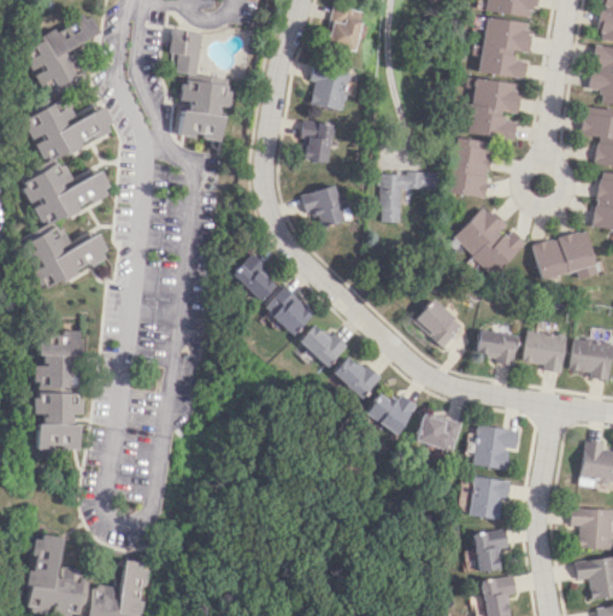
[(535,18),(537,0),(489,0),(488,11),(535,18)]
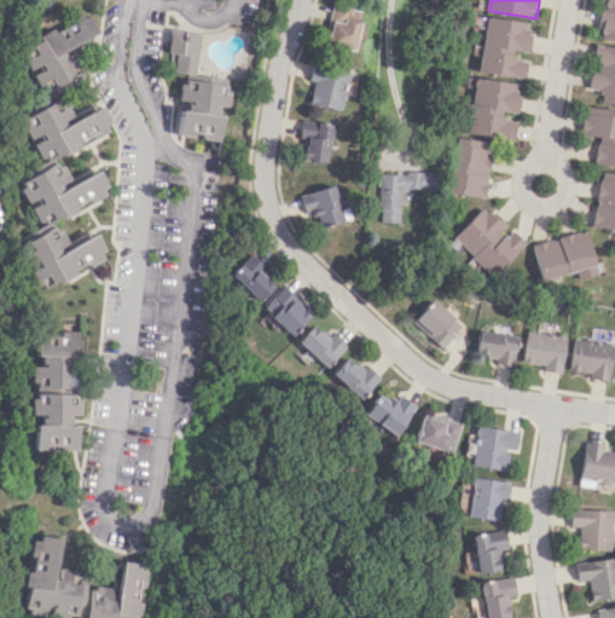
[(614,0),(603,0),(602,12),(601,12),(597,39),(614,41),(614,0)]
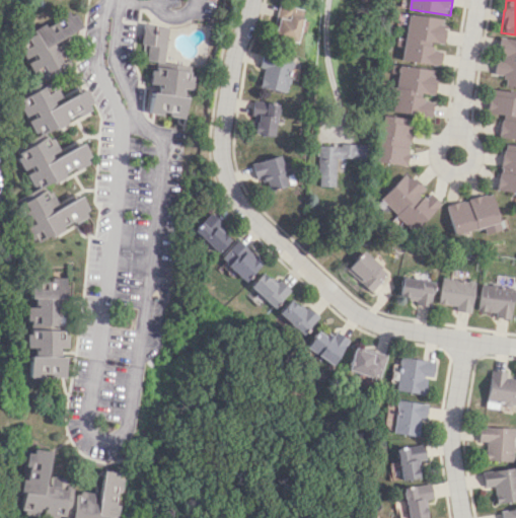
[(299,42),(306,9),(282,4),(275,37),(299,42)]
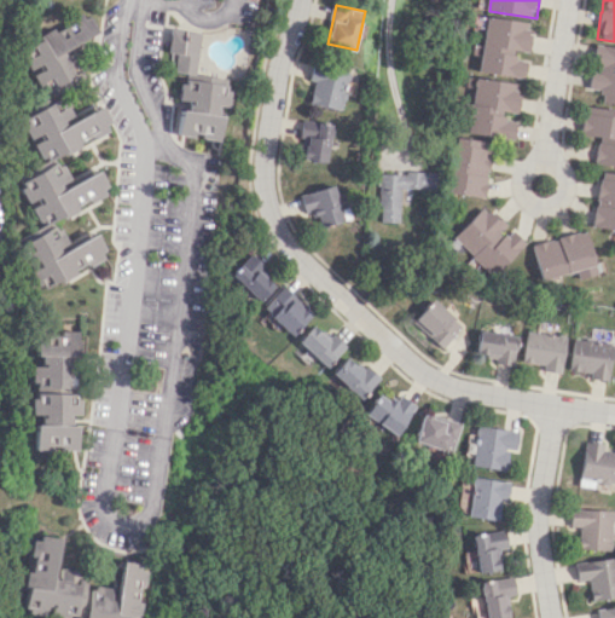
[(70,51),(99,33),(87,12),(22,52),(34,73),(47,94),(83,73),(70,51)]
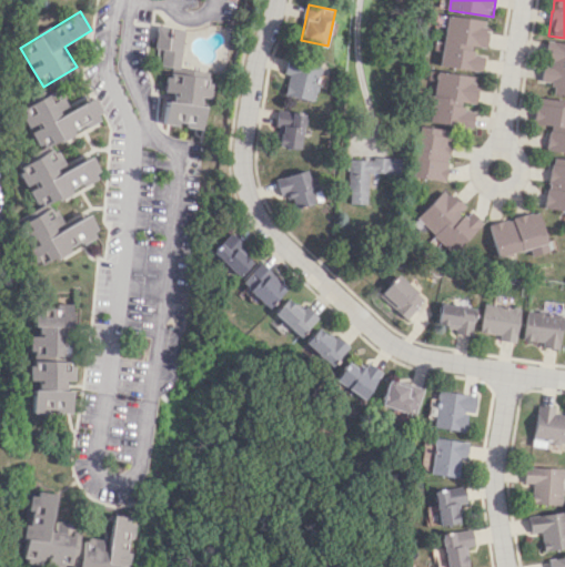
[(443,67),(483,72),(486,51),(485,51),(490,21),(450,16),(443,67)]
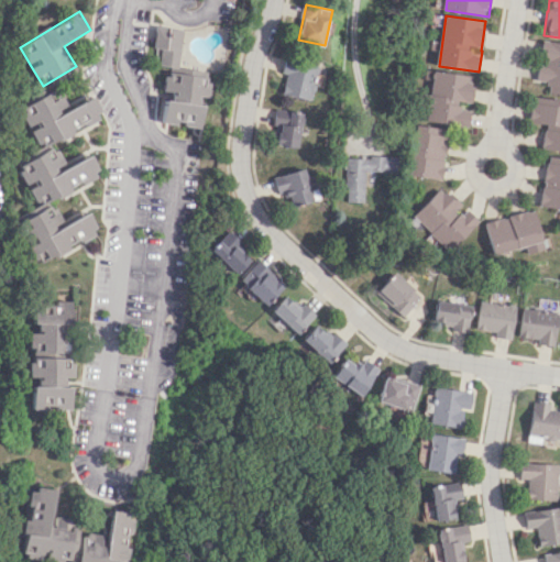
[(209,76),(209,73),(180,68),(186,31),(158,26),(155,47),(164,50),(161,69),(209,76)]
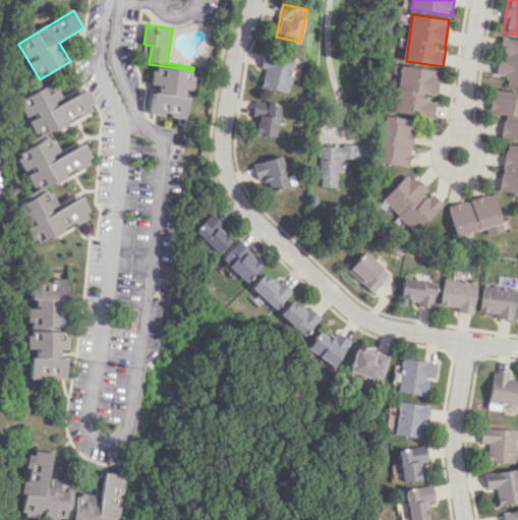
[(507,87),(517,88),(517,40),(504,38),(498,77),(508,78),(507,87)]
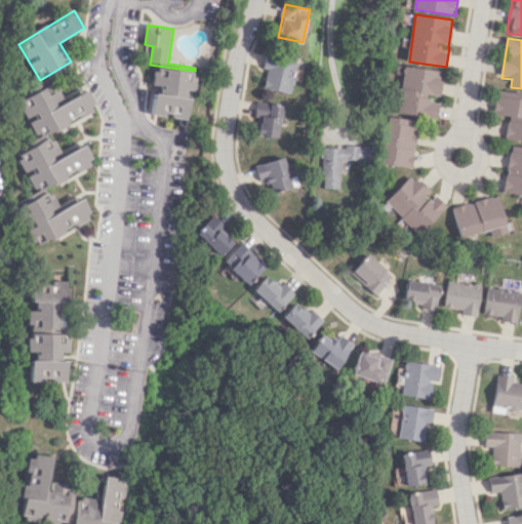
[(269,70),(265,89),(291,94),(295,76),(296,76),(299,63),(268,55),(265,69),(269,70)]
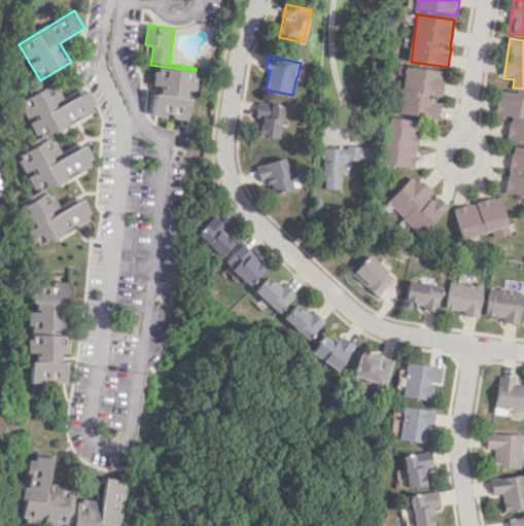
[(445,72),(408,67),(405,90),(397,89),(394,113),(440,118),(442,99),(445,72)]
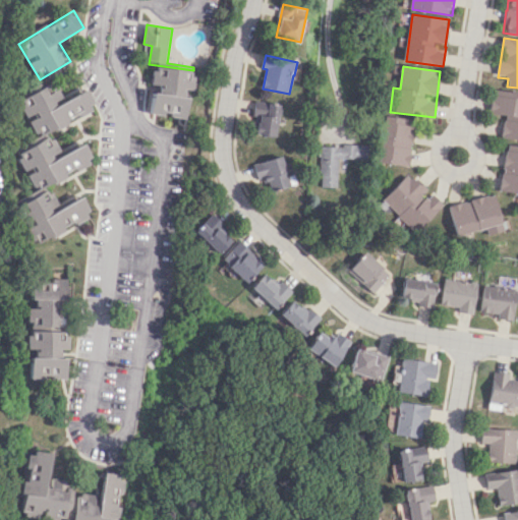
[(197,73),(157,67),(154,87),(156,88),(152,113),(173,116),(173,118),(188,120),(193,92),(194,92),(197,73)]
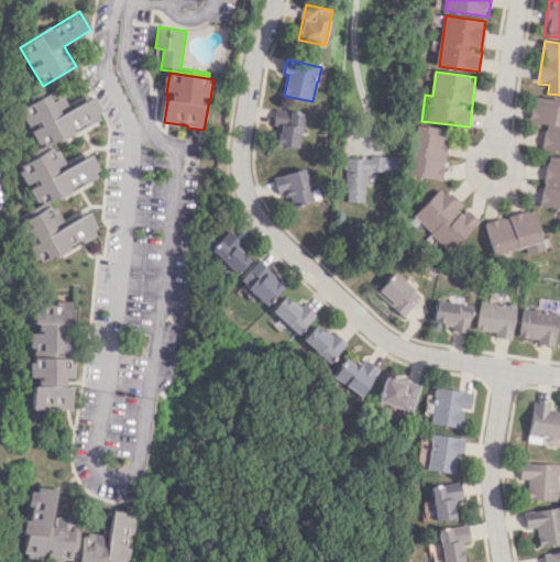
[(72,110),(62,89),(22,108),(32,129),(41,150),(105,119),(95,98),(72,110)]
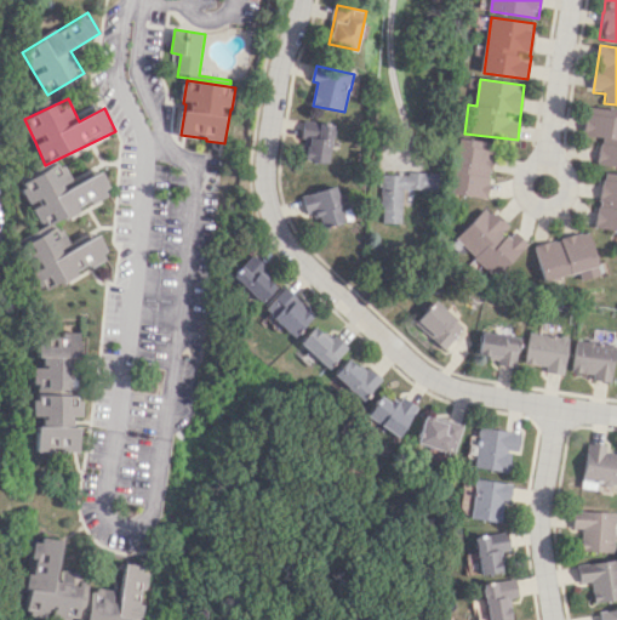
[(596,165),(616,168),(616,112),(588,107),(583,136),(601,138),(596,165)]
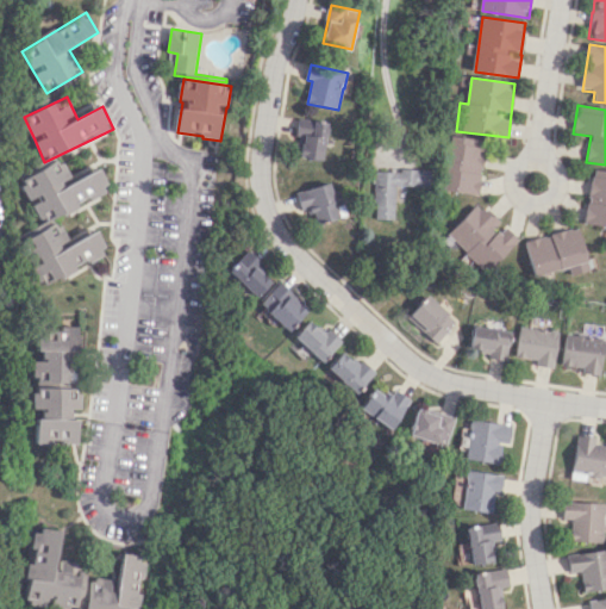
[(301,159),(326,160),(328,120),(299,119),(298,137),(301,137),(301,159)]
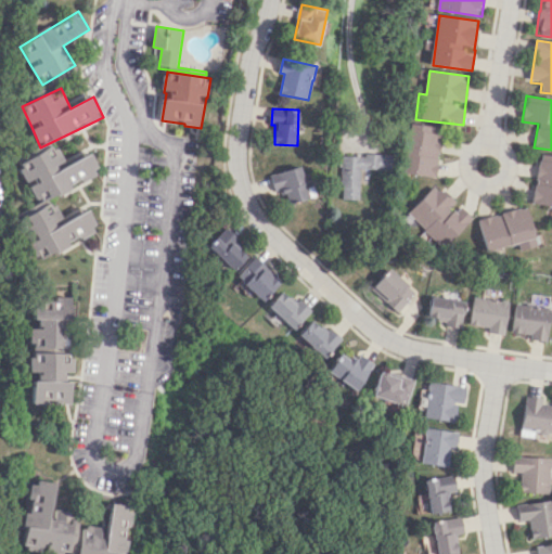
[(405,174),(438,178),(444,128),(411,125),(405,174)]
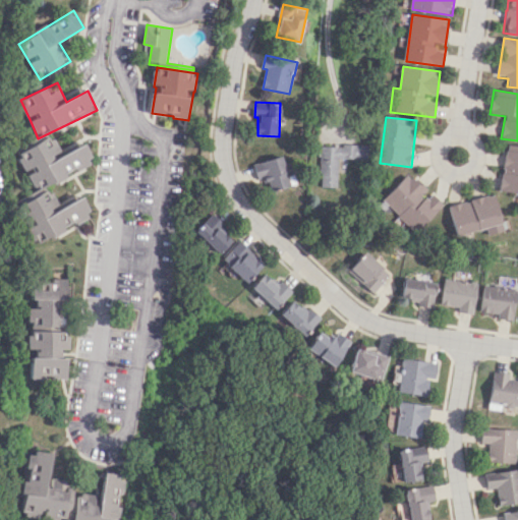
[(63,155),(55,136),(18,154),(27,173),(37,191),(96,164),(87,145),(63,155)]
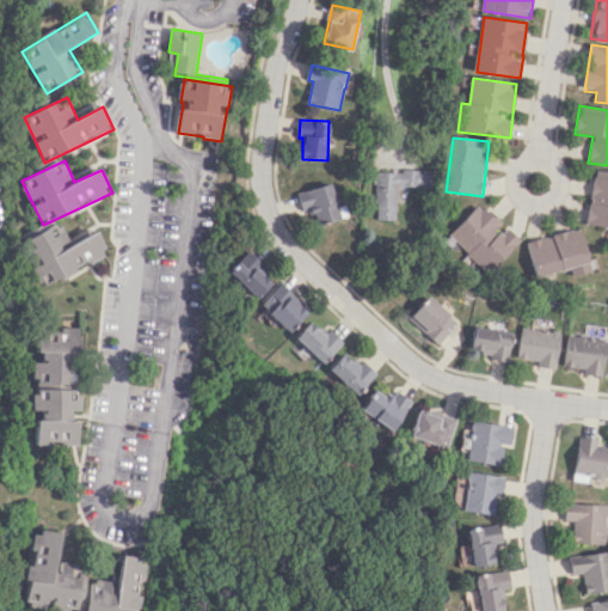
[(587,225),(607,227),(607,171),(595,170),(587,225)]
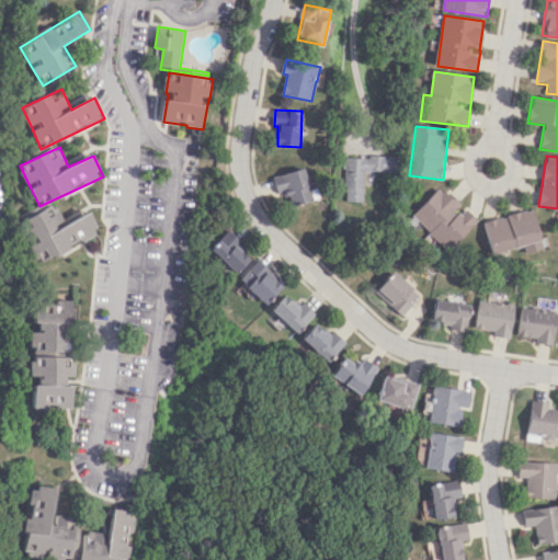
[(345,157),(345,203),(365,203),(365,172),(399,172),(399,157),(345,157)]
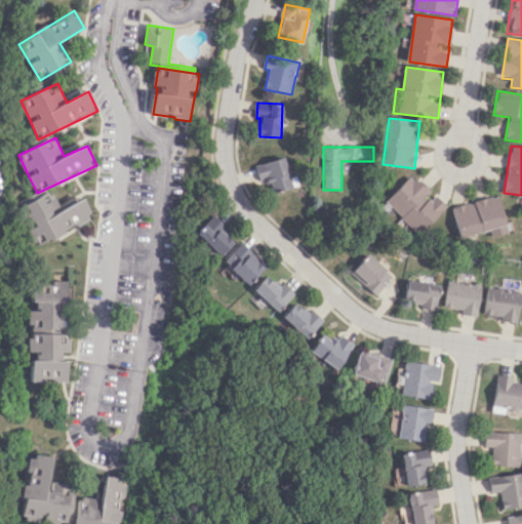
[(259,182),(270,179),(272,193),(293,189),(287,158),(256,164),(259,182)]
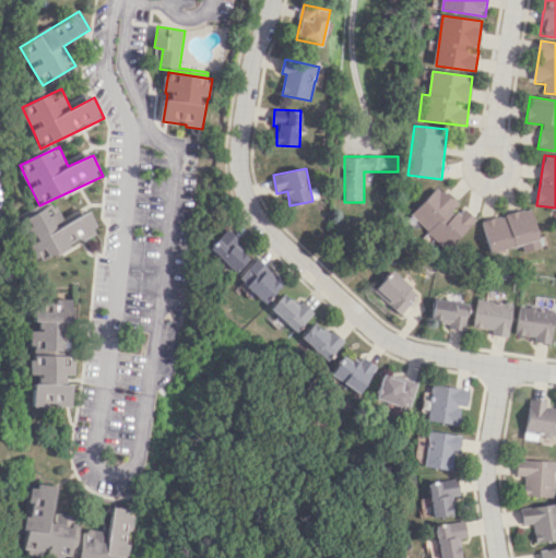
[(448,251),(478,221),(463,204),(460,208),(440,187),(412,214),(448,251)]
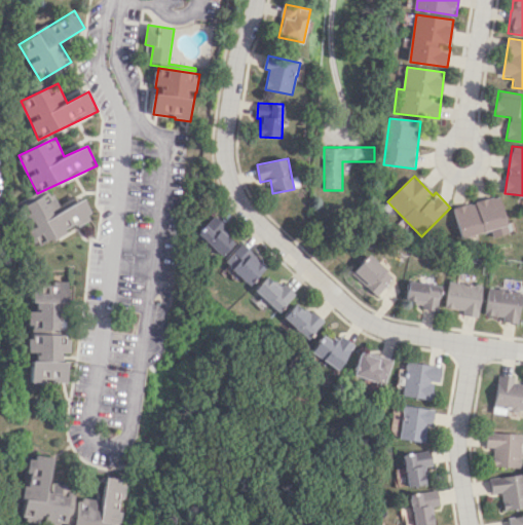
[(64,210),(55,191),(24,205),(35,228),(28,231),(36,248),(69,232),(68,230),(94,218),(85,200),(64,210)]
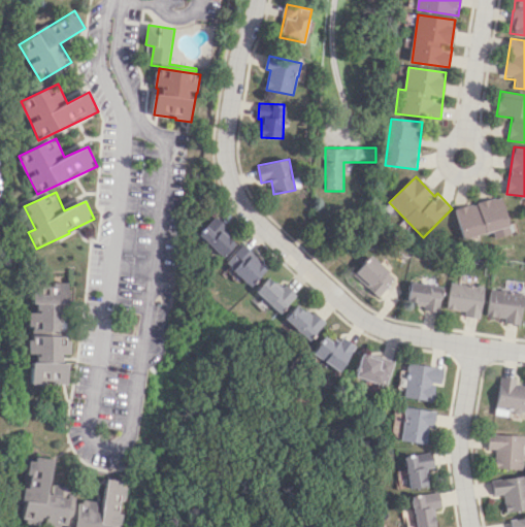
[(513,234),(502,197),(455,209),(463,240),(494,232),(496,239),(513,234)]
